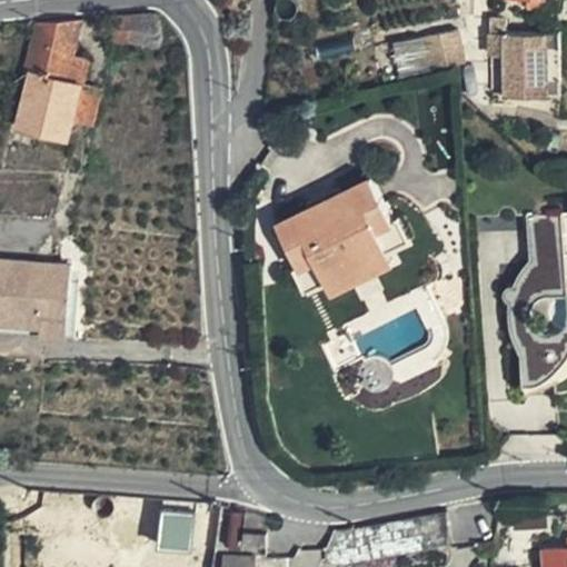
[(539,0),(525,0),(526,9),(539,10),(539,0)]
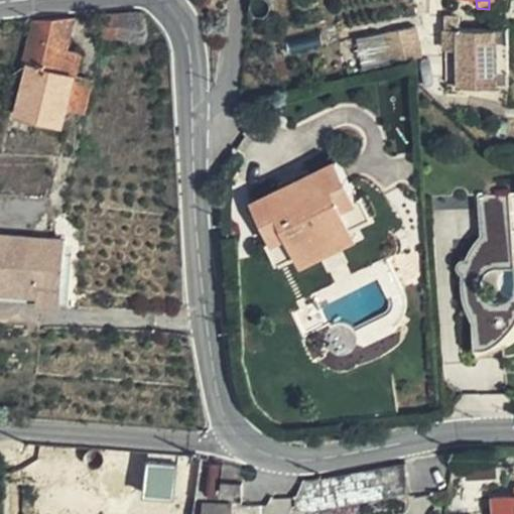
[(134,16),(100,18),(95,43),(135,40),(134,16)]
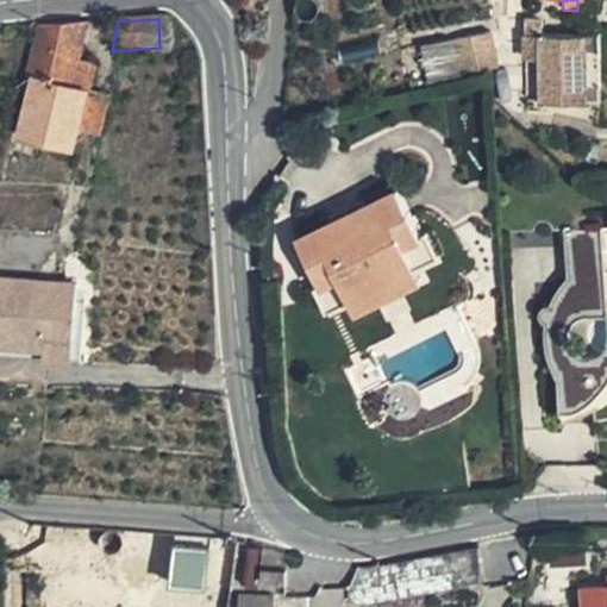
[(539,22),(523,22),(523,30),(531,30),(531,36),(539,36),(539,22)]
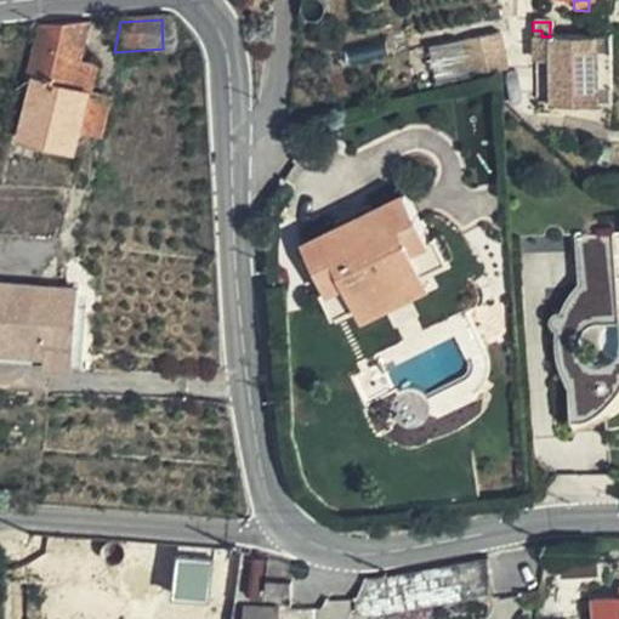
[(84,24),(34,28),(21,81),(29,83),(69,90),(75,64),(84,24)]
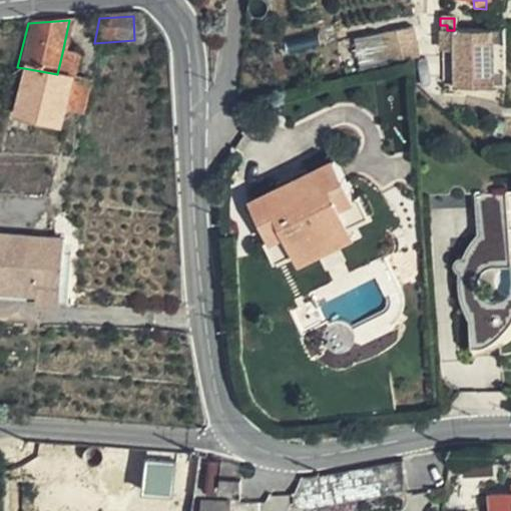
[(503,29),(454,30),(447,30),(447,25),(440,25),(441,81),(443,84),(454,83),(454,87),(503,86),(503,29)]
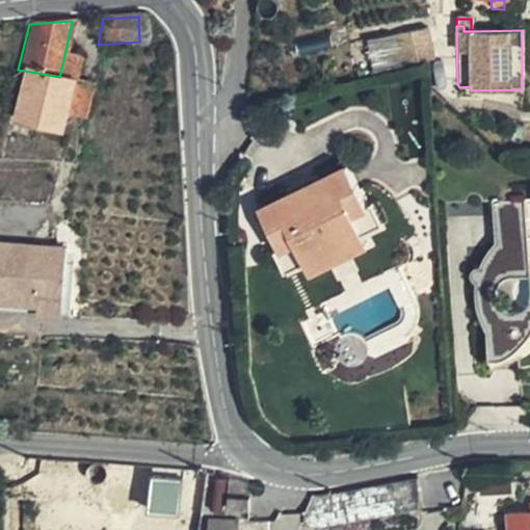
[(425,28),(395,34),(401,65),(431,58),(425,28)]
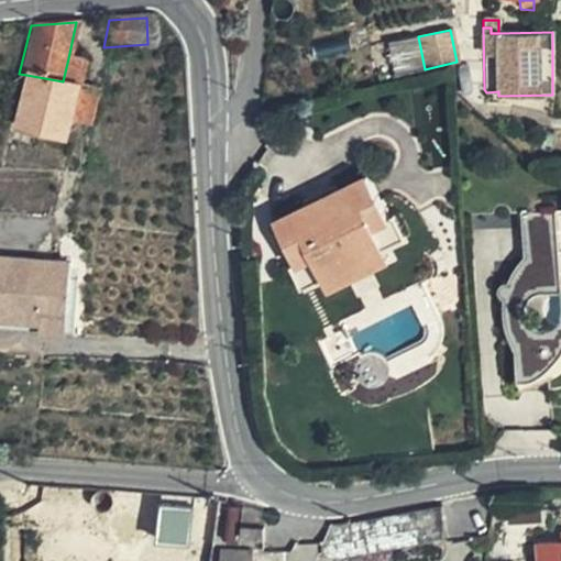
[(418,36),(387,43),(395,76),(425,69),(418,36)]
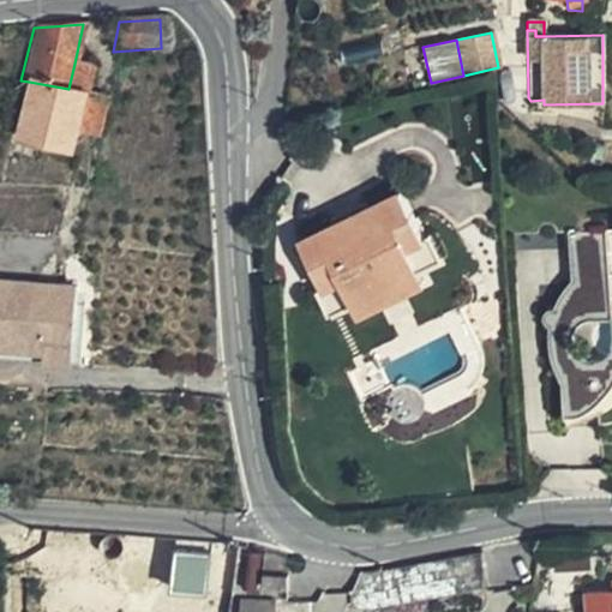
[(69,89),(83,91),(88,66),(75,64),(69,89)]
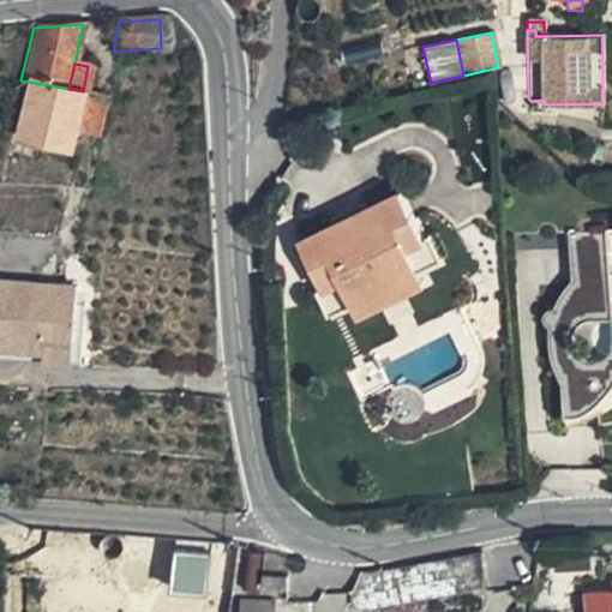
[(75,136),(83,91),(69,89),(29,82),(16,143),(70,155),(75,136)]
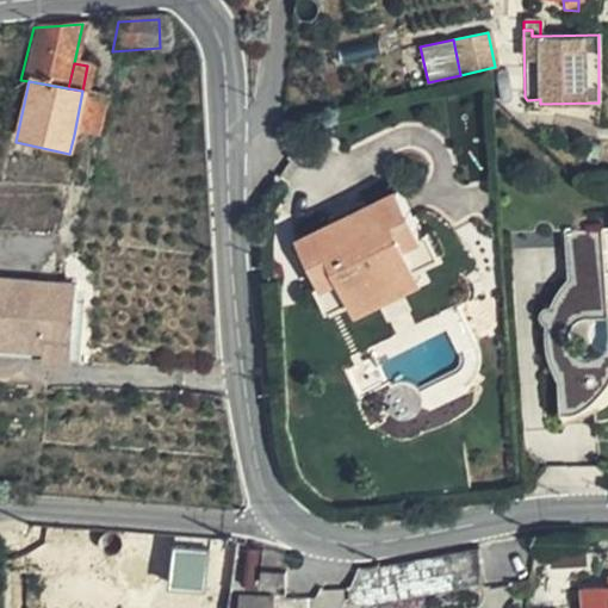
[(82,91),(74,135),(98,140),(106,95),(82,91)]
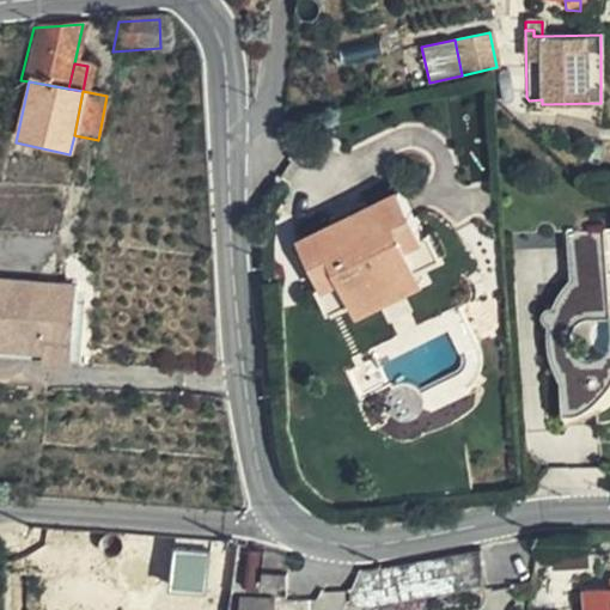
[(334,223),(296,242),(321,291),(337,281),(346,299),(413,264),(404,248),(421,239),(421,238),(395,193),(360,209),(364,215),(336,229),(334,223)]
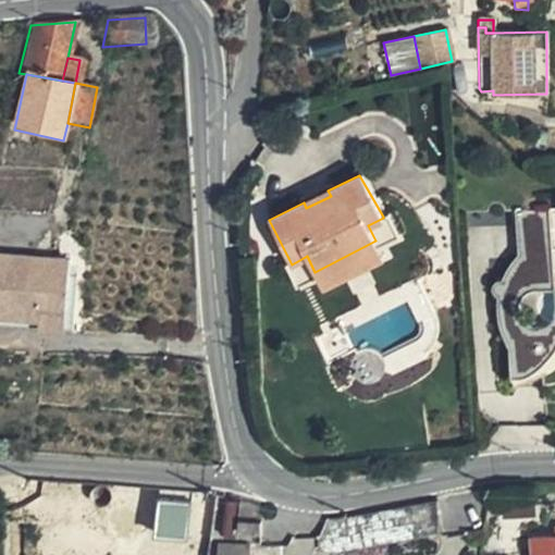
[(328,182),(296,197),(299,205),(304,202),(306,208),(331,196),(328,190),(332,188),(328,182)]
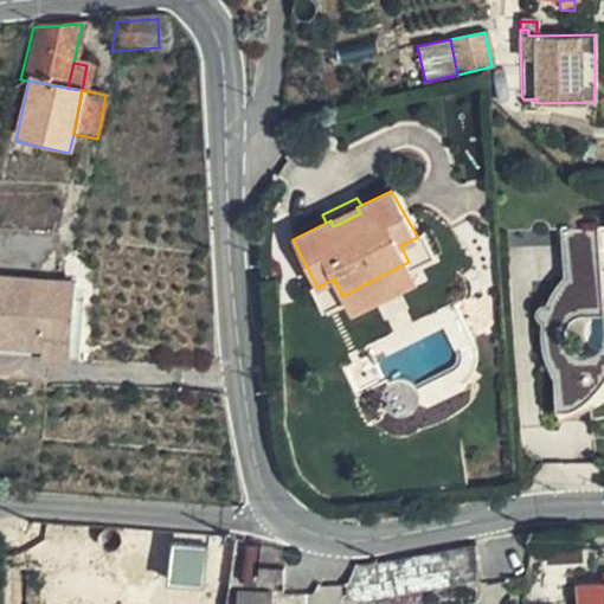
[(597,226),(559,230),(561,278),(552,291),(546,302),(544,308),(539,329),(540,352),(546,367),(552,381),(554,405),(583,403),(588,399),(601,384),(603,379),(603,352),(595,353),(591,355),(579,358),(571,353),(565,347),(563,342),(563,334),(565,327),(571,321),(574,319),(582,316),(582,317),(602,316),(603,316),(597,226)]
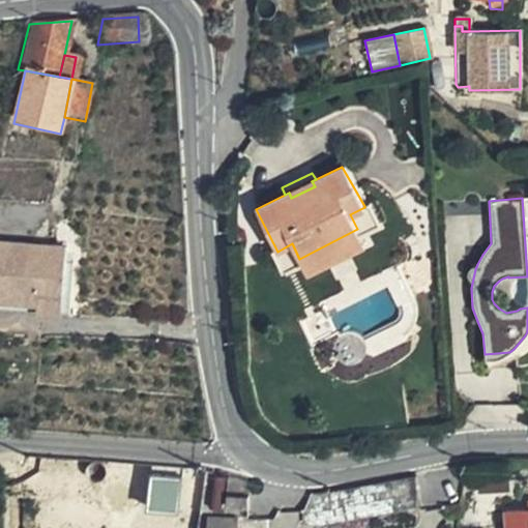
[(276,251),(272,253),(283,273),(302,264),(306,273),(364,243),(359,234),(379,225),(370,204),(364,206),(364,207),(350,214),(357,229),(299,259),(292,243),(277,252),(276,251)]
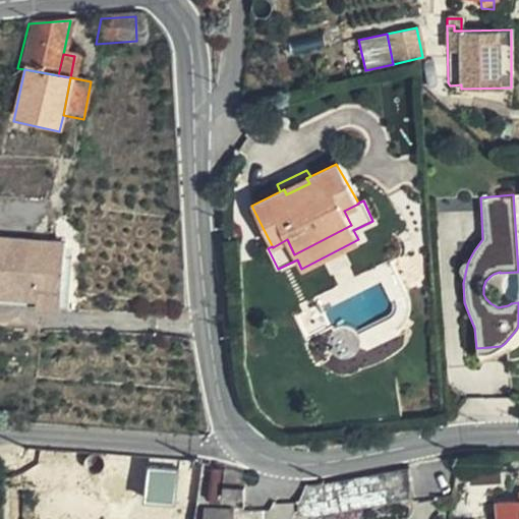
[(224,230),(225,246),(237,245),(236,230),(224,230)]
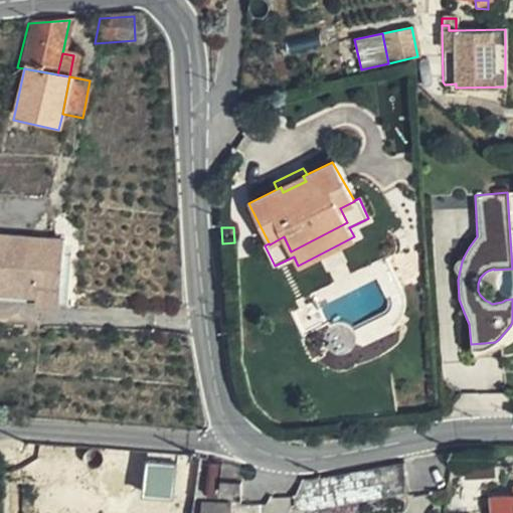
[(57,312),(61,242),(0,238),(0,302),(36,305),(36,311),(57,312)]
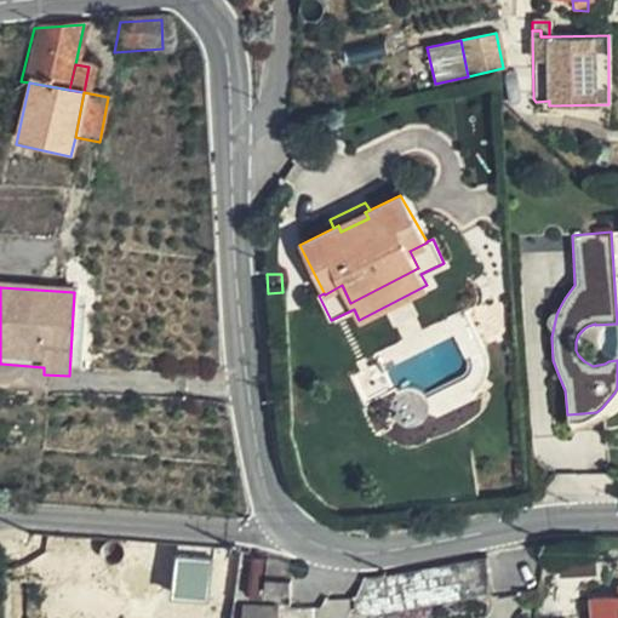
[(482,302),(463,313),(481,349),(501,338),(482,302)]
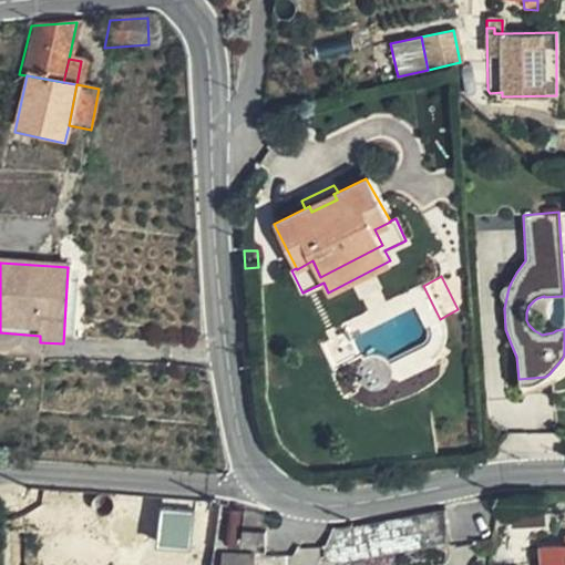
[(504,304),(509,288),(506,287),(503,288),(500,293),(499,298),(502,302),(504,304)]
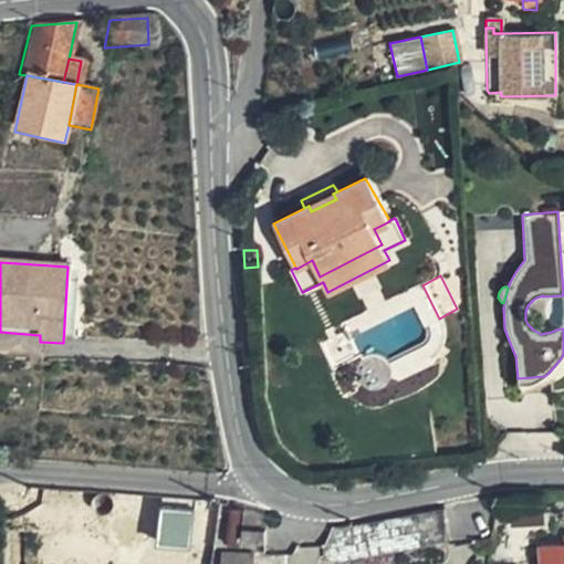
[(544,376),(518,378),(519,397),(535,392),(549,385),(544,376)]
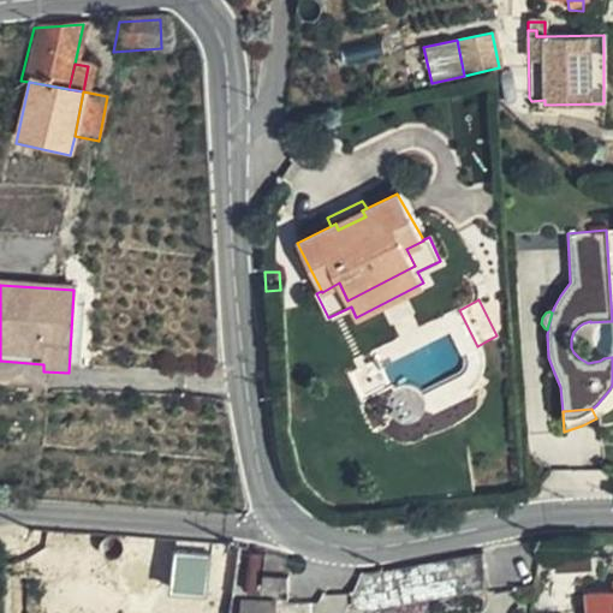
[(228,548),(206,547),(206,558),(204,597),(225,599),(228,548)]
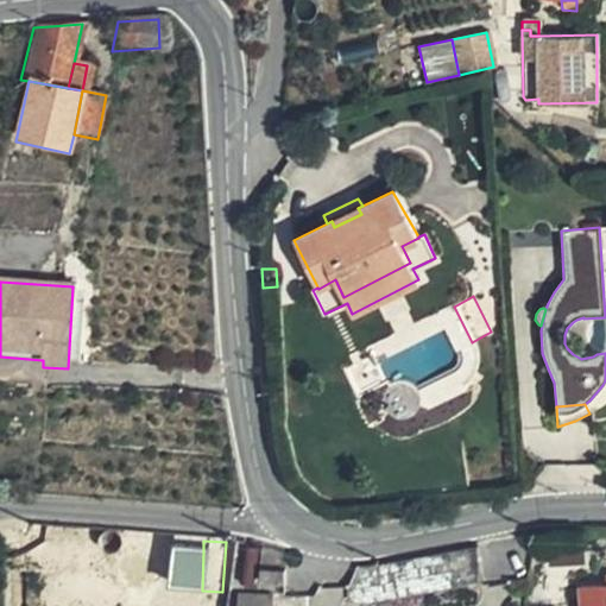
[(168,549),(165,588),(163,605),(201,605),(202,591),(203,551),(168,549)]
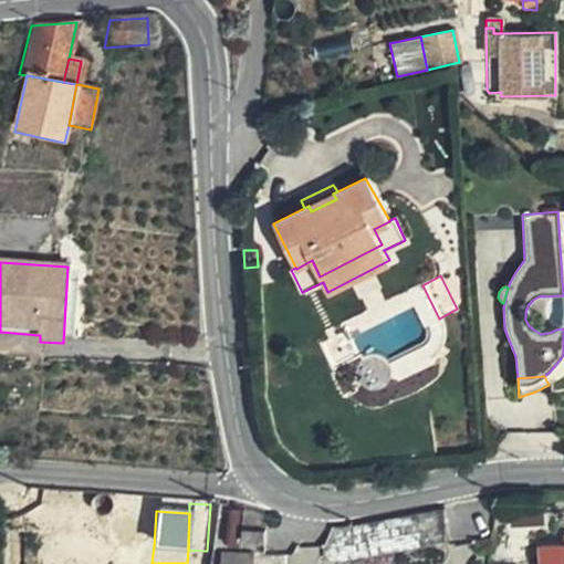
[(479,563),(480,511),(326,540),(319,561),(319,563),(479,563)]
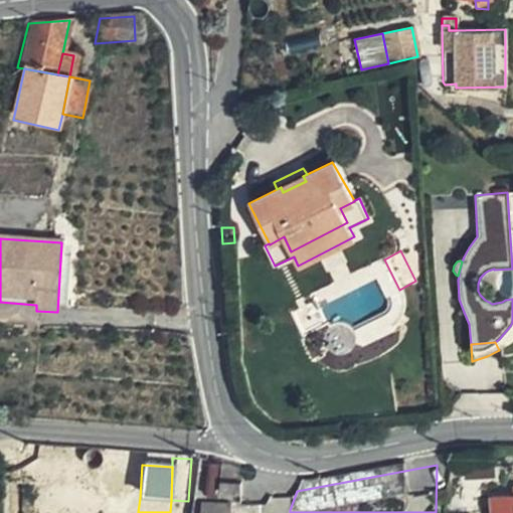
[(246,488),(215,482),(211,494),(242,501),(246,488)]
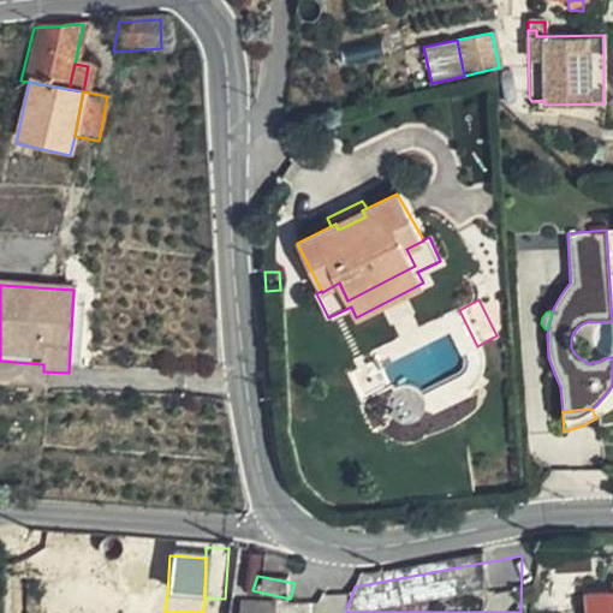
[(611,596),(581,597),(582,612),(612,612),(612,584),(611,585),(611,596)]
